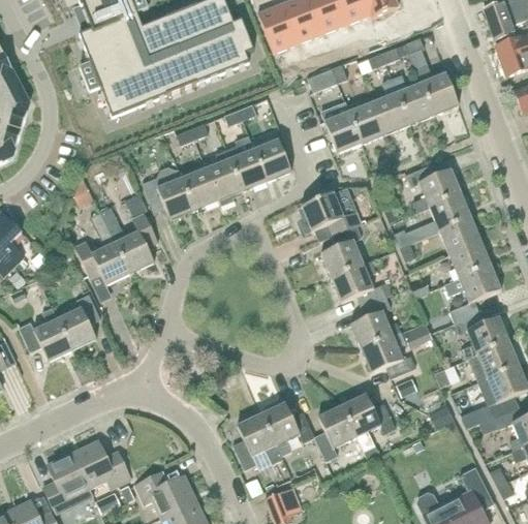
[(79,0),(81,5),(83,5),(92,28),(80,33),(82,39),(111,113),(112,116),(250,61),(246,53),(254,50),(242,19),(234,22),(225,0),(208,0),(143,26),(136,10),(132,0),(79,0)]
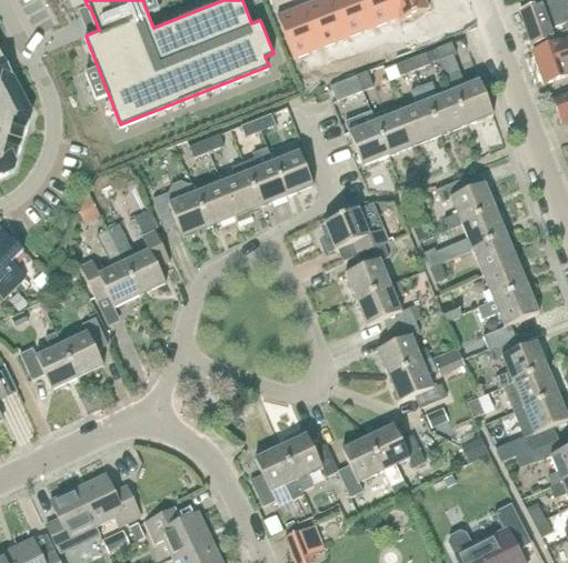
[(335,0),(310,10),(327,51),(354,41),(337,0),(335,0)]
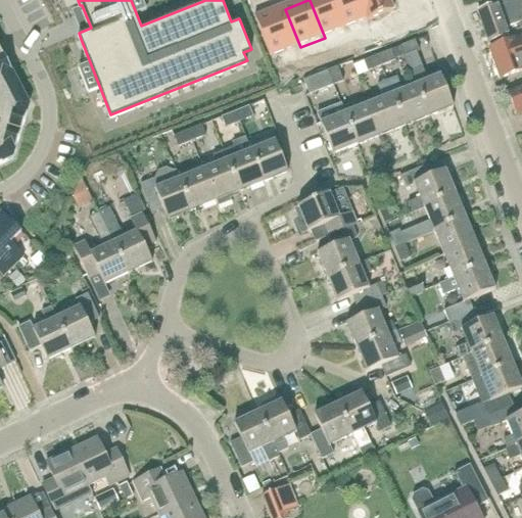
[(310,0),(325,38),(349,29),(338,0),(310,0)]
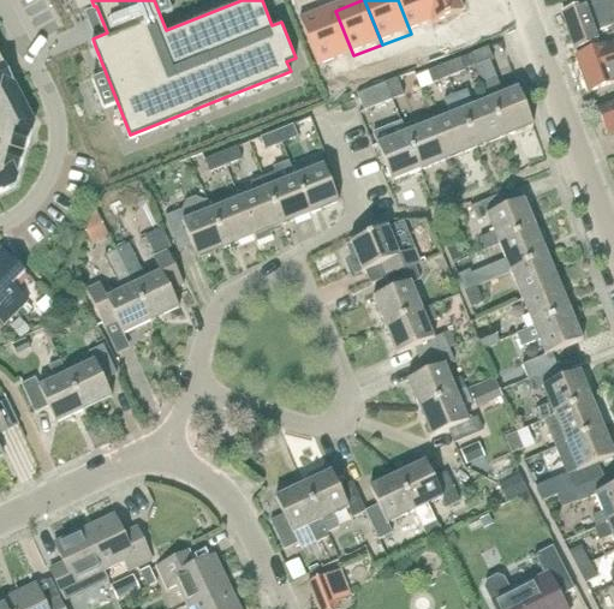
[(398,0),(411,34),(440,22),(431,0),(398,0)]
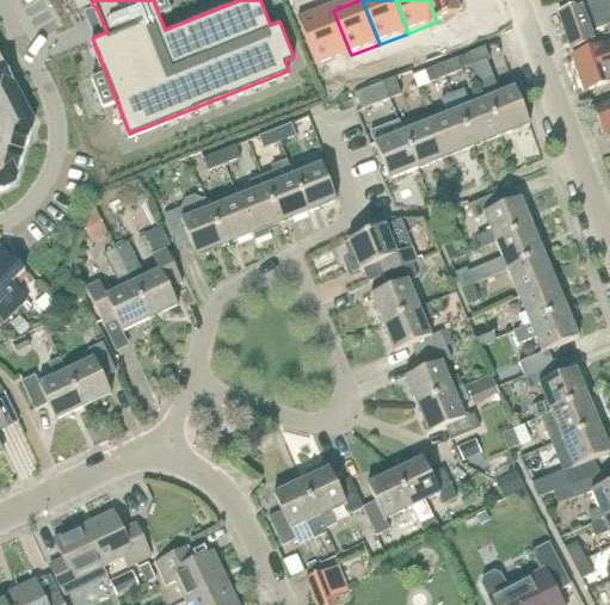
[(429,0),(437,22),(439,26),(468,14),(462,0),(429,0)]
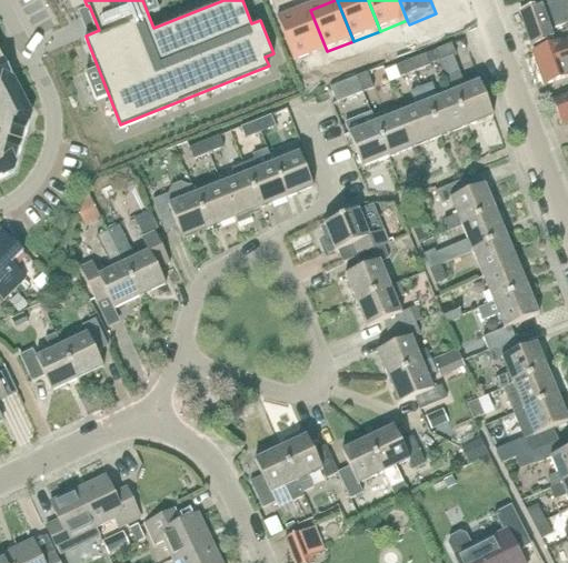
[(542,0),(520,8),(531,41),(554,33),(550,26),(567,19),(567,0),(542,0)]
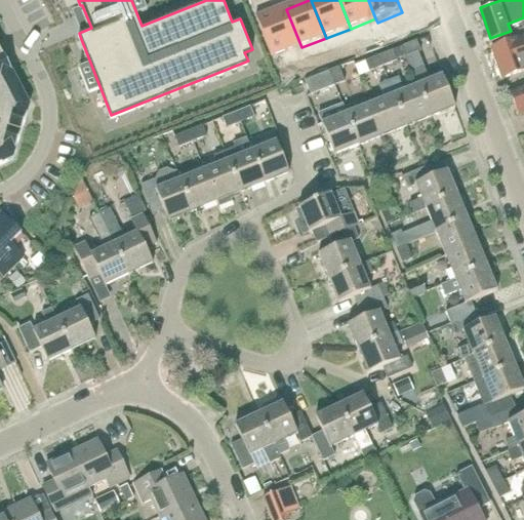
[(286,9),(262,18),(277,57),(301,47),(286,9)]
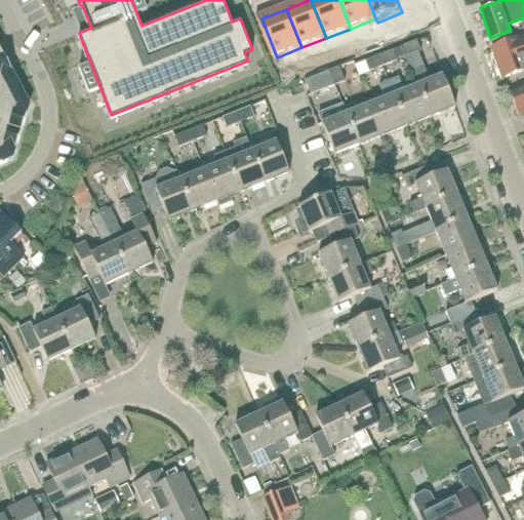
[(523,34),(493,45),(504,74),(523,66),(523,34)]
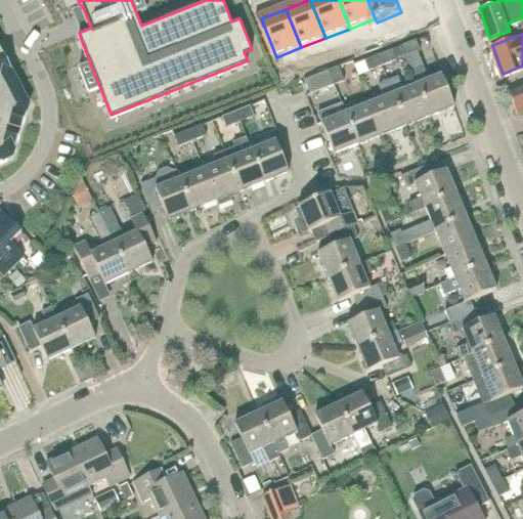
[(417,38),(402,43),(406,53),(418,48),(421,47),(417,38)]
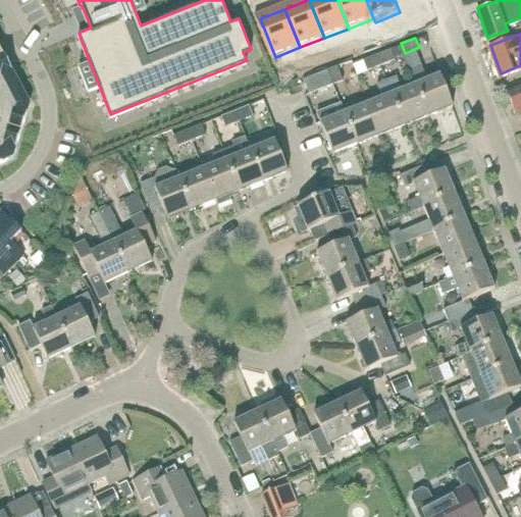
[(376,53),(380,63),(395,56),(392,47),(376,53)]
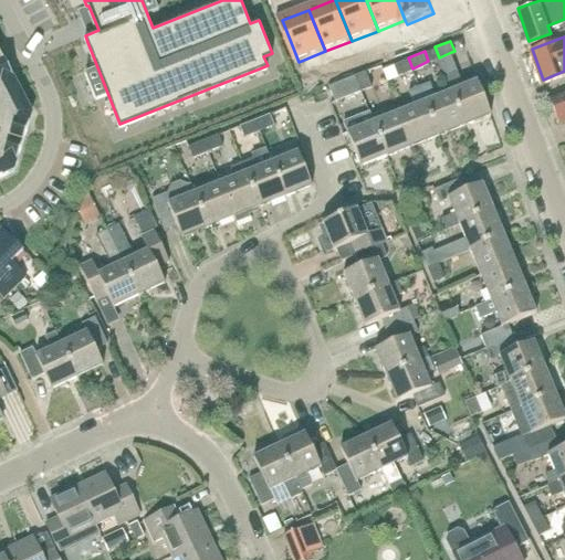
[(0,176),(9,171),(13,168),(17,159),(17,160),(29,122),(32,113),(29,107),(21,90),(20,90),(13,76),(3,56),(2,57),(0,52),(0,176)]
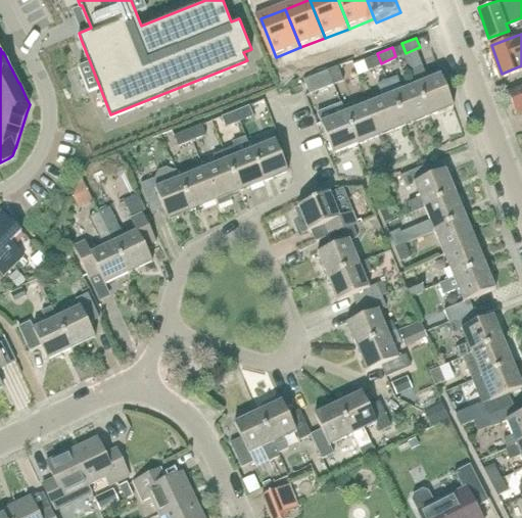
[(428,77),(417,48),(406,53),(405,53),(410,64),(416,81),(430,114),(455,104),(440,72),(428,77)]
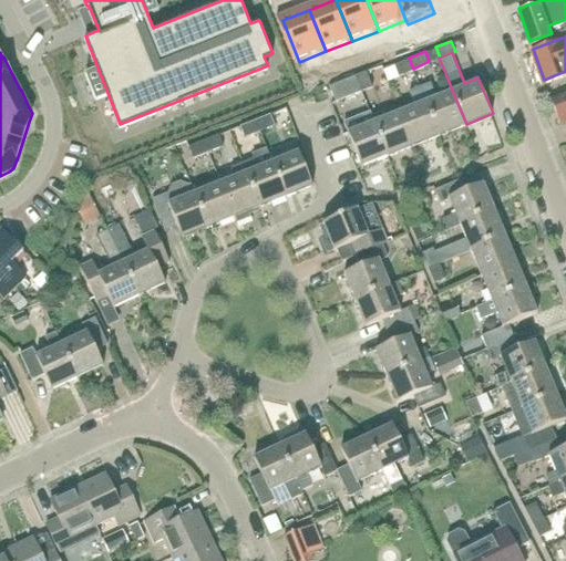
[(399,74),(413,69),(409,58),(394,63),(399,74)]
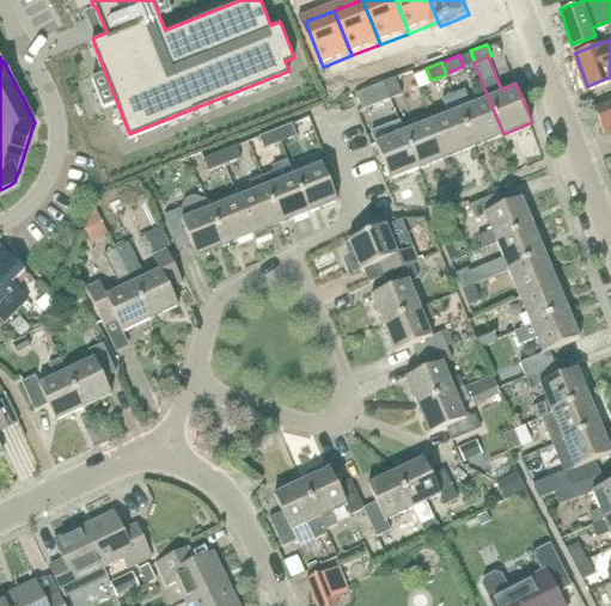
[(403,91),(396,73),(395,72),(382,77),(390,96),(403,91)]
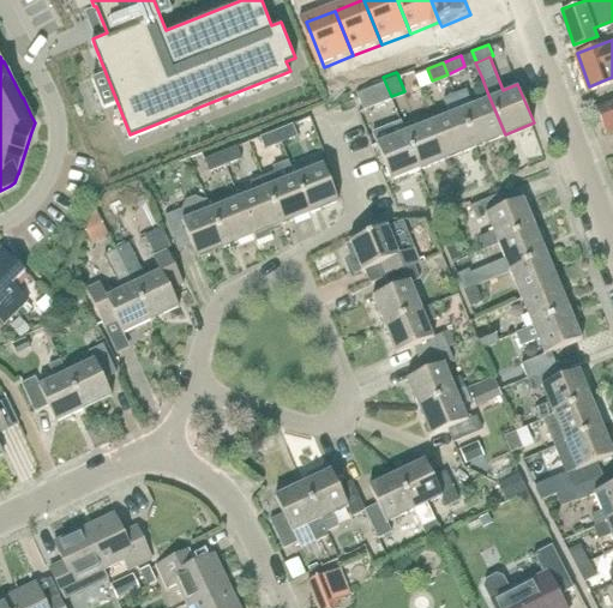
[(364,107),(391,96),(383,77),(356,88),(364,107)]
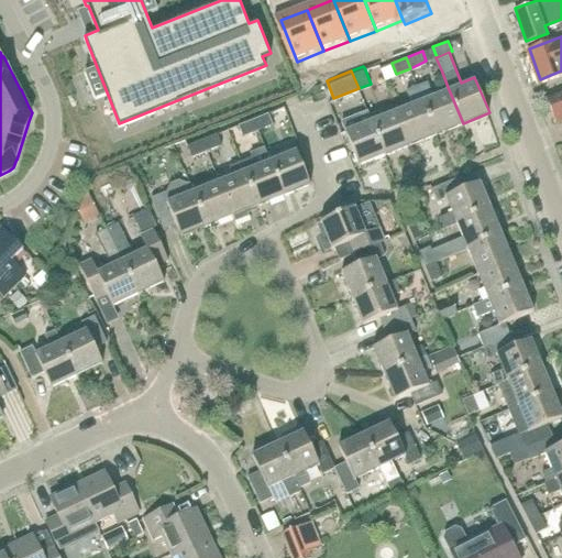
[(448,87),(433,94),(428,79),(417,84),(437,134),(463,123),(448,87)]
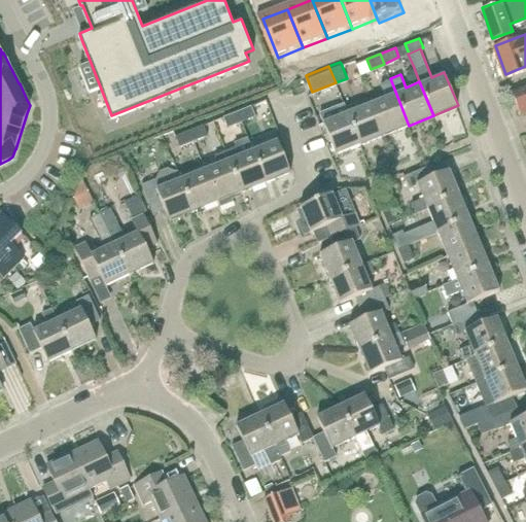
[(385,135),(409,126),(390,78),(381,82),(386,95),(372,101),(385,135)]
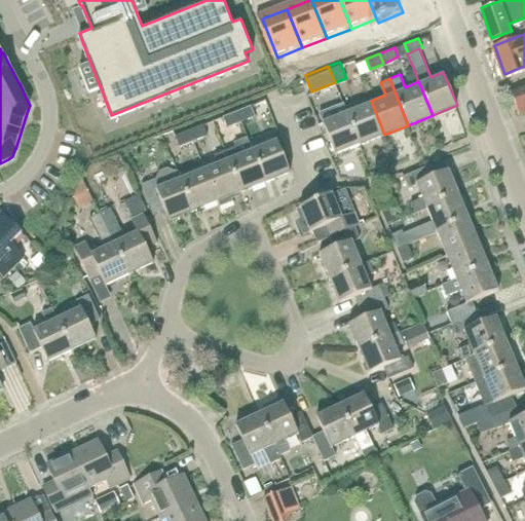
[(524,84),(511,90),(519,112),(524,109),(524,84)]
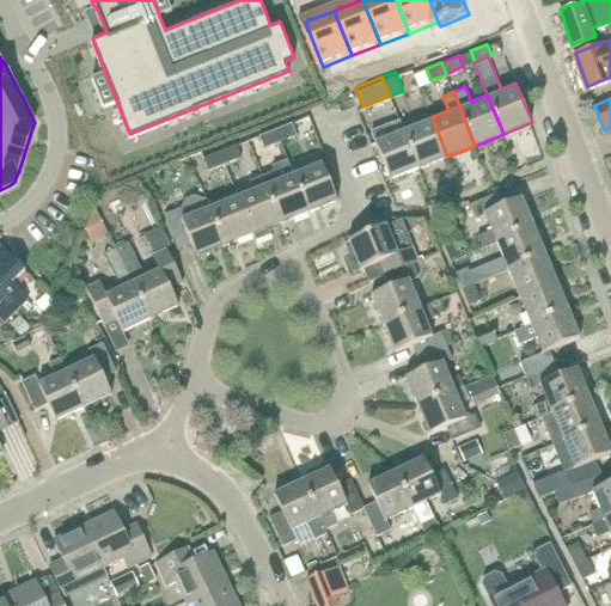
[(447,157),(432,117),(416,123),(414,117),(402,122),(404,129),(420,167),(447,157)]
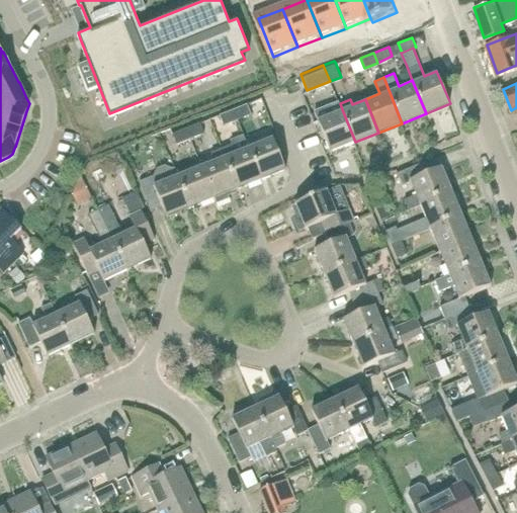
[(342,109),(340,103),(339,101),(315,110),(331,152),(355,142),(342,109)]
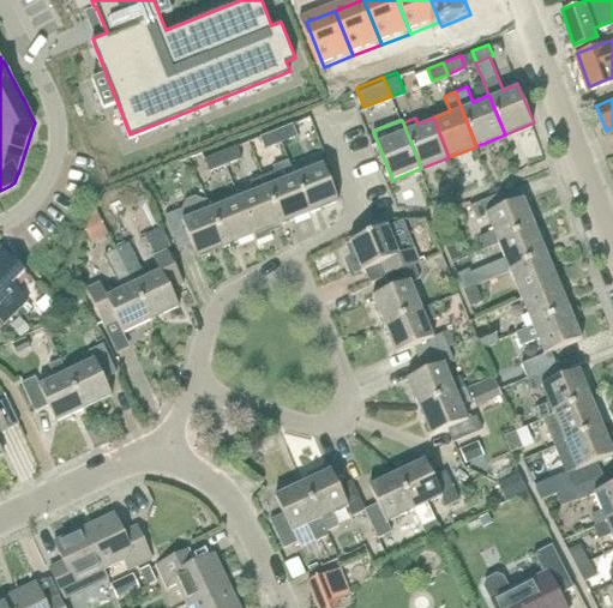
[(276,128),(281,139),(298,132),(293,121),(276,128)]
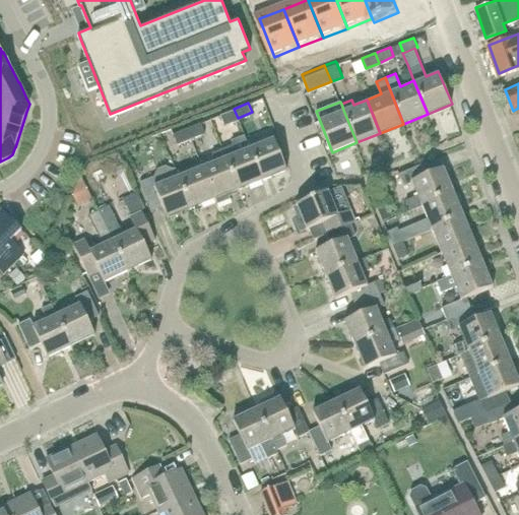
[(224,123),(238,118),(234,109),(220,114),(224,123)]
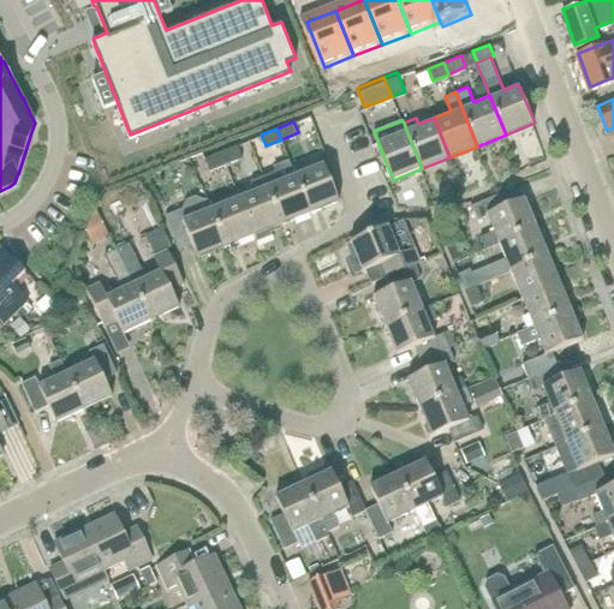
[(220,150),(225,162),(243,155),(238,143),(220,150)]
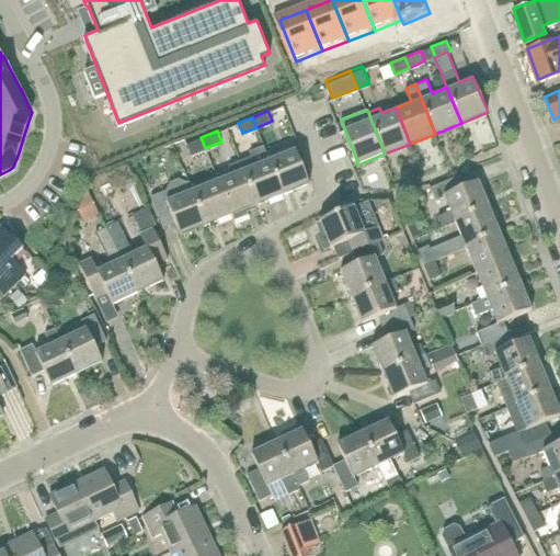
[(192,154),(205,148),(201,137),(187,143),(192,154)]
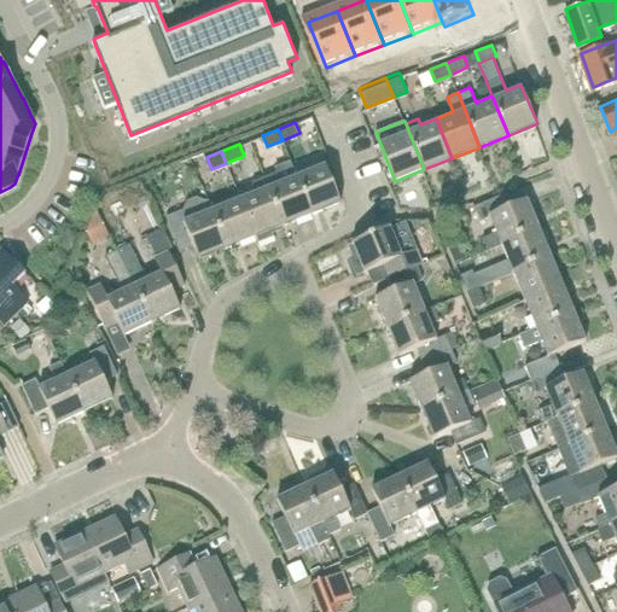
[(296,175),(312,214),(341,202),(325,164),(296,175)]
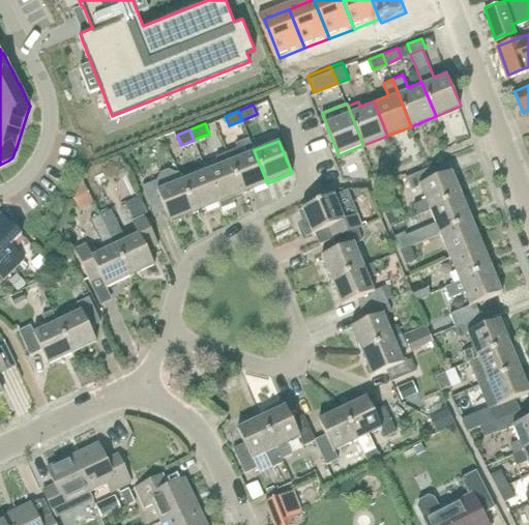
[(254,150),(241,155),(238,146),(226,150),(243,193),(267,183),(254,150)]
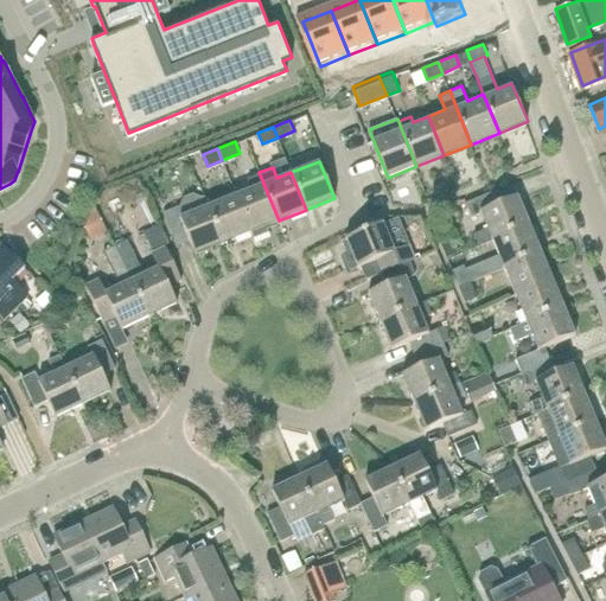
[(268,225),(279,221),(259,172),(248,177),(252,189),(236,194),(252,232),(253,237),(270,230),(268,225)]
